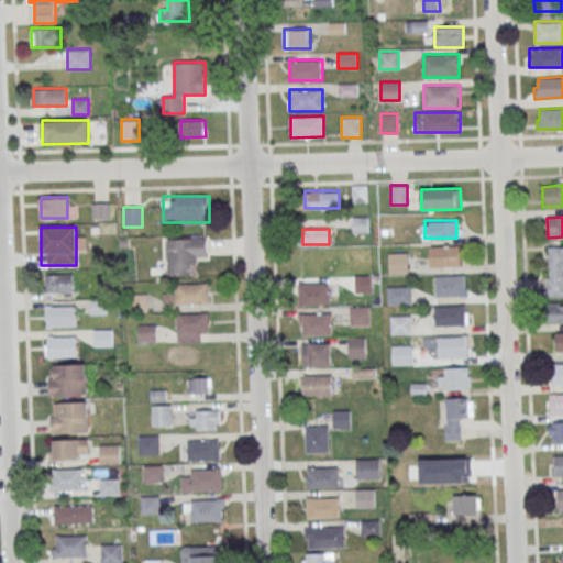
[(168,274),(194,274),(194,261),(206,261),(206,238),(168,238),(168,274)]
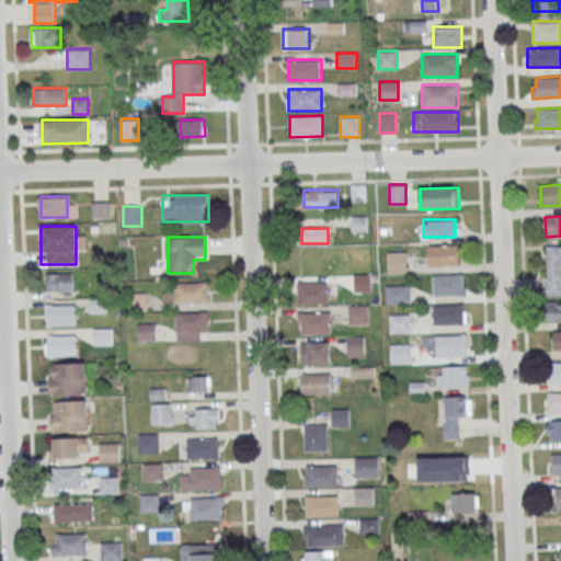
[(427,247),(458,245),(458,265),(428,266),(427,247)]
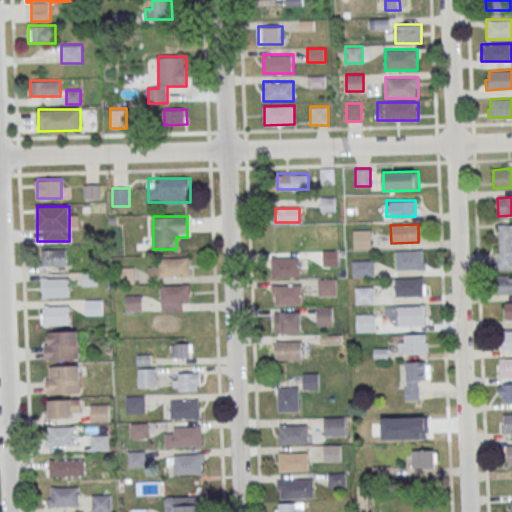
[(499,225),(511,225),(511,270),(498,271),(498,253),(500,253),(499,225)]
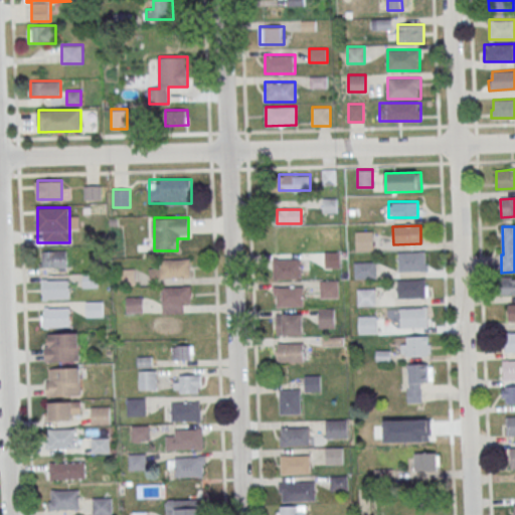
[(372,230),(356,230),(356,250),(372,250),(372,230)]
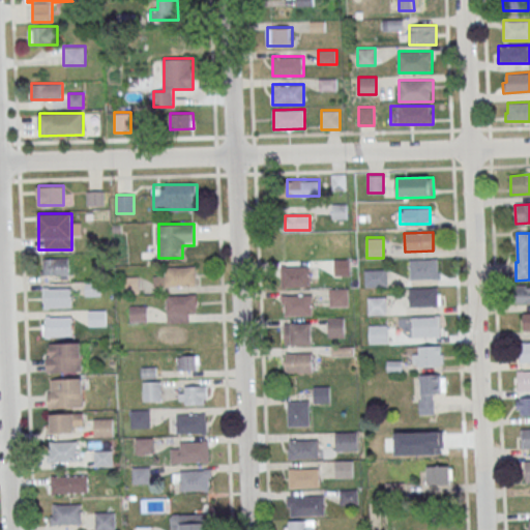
[(71,258),(41,258),(41,274),(71,274),(71,258)]
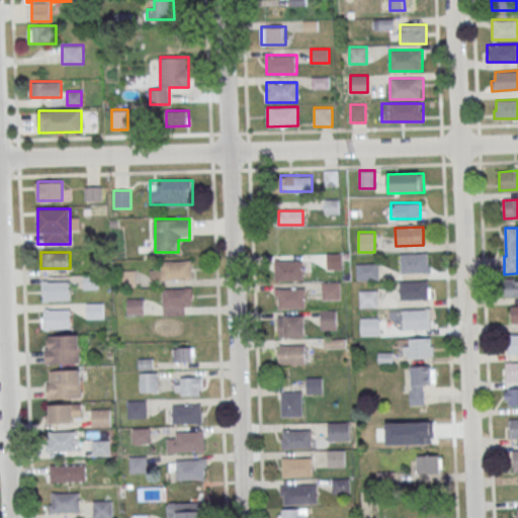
[(401,255),(428,254),(429,272),(402,273),(401,255)]
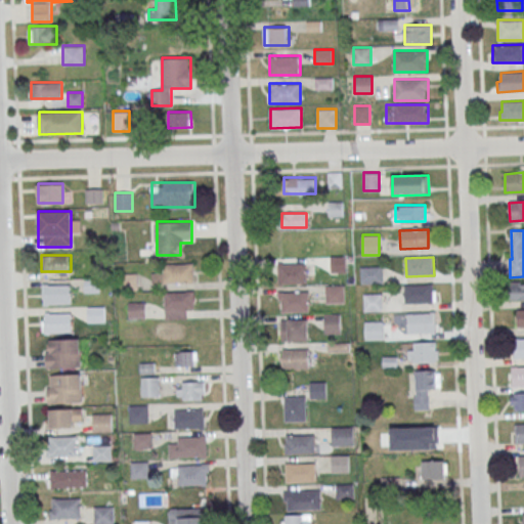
[(193,281),(193,263),(163,263),(163,274),(153,274),(153,281),(193,281)]
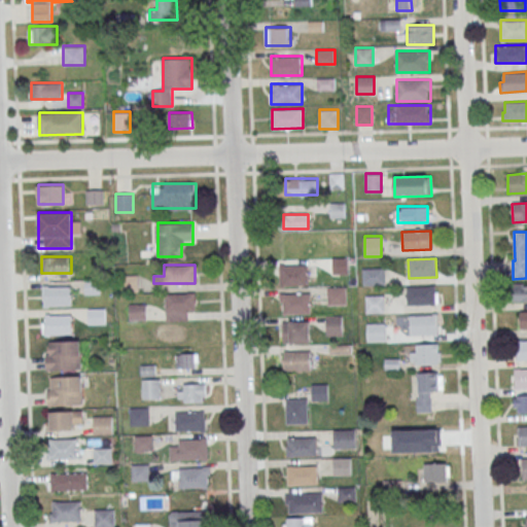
[(308,265),(280,265),(280,285),(308,285),(308,265)]
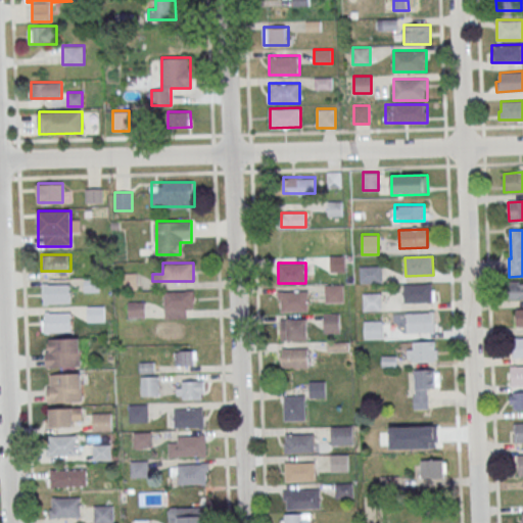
[(381,266),(360,266),(360,283),(381,283),(381,266)]
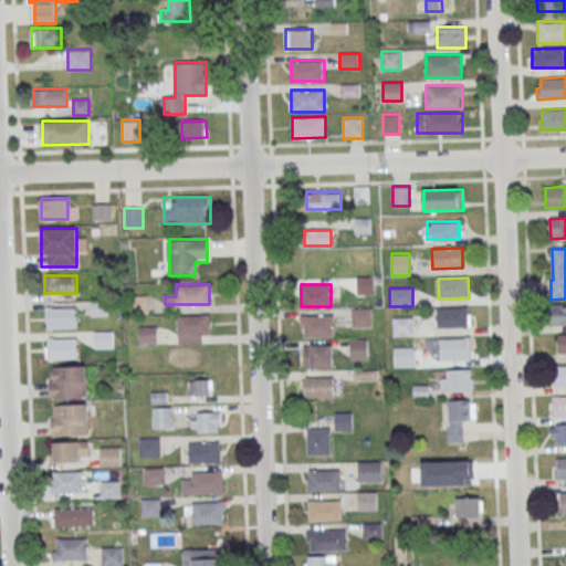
[(146,312),(146,297),(130,297),(130,312),(146,312)]
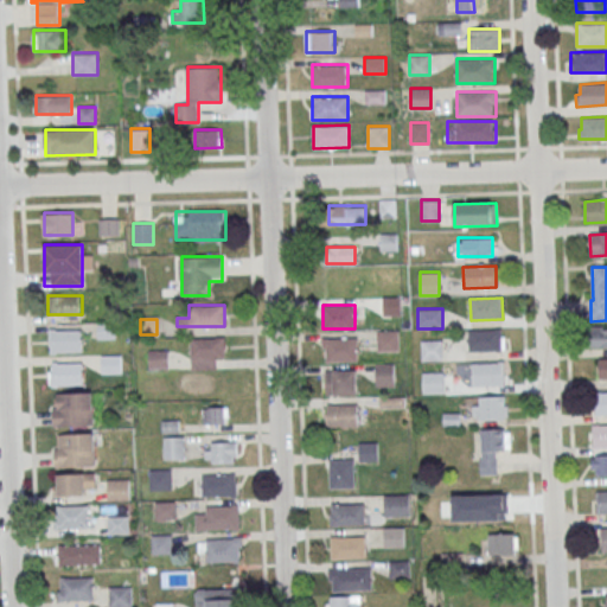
[(606,346),(606,326),(589,326),(589,347),(606,346)]
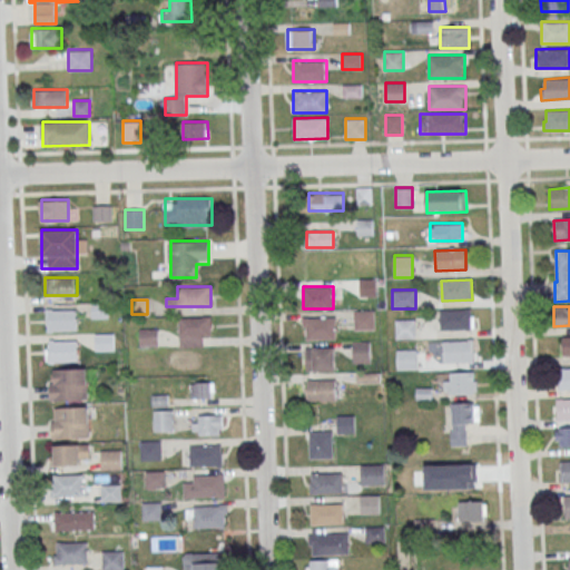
[(77,331),(77,308),(47,308),(47,331),(77,331)]
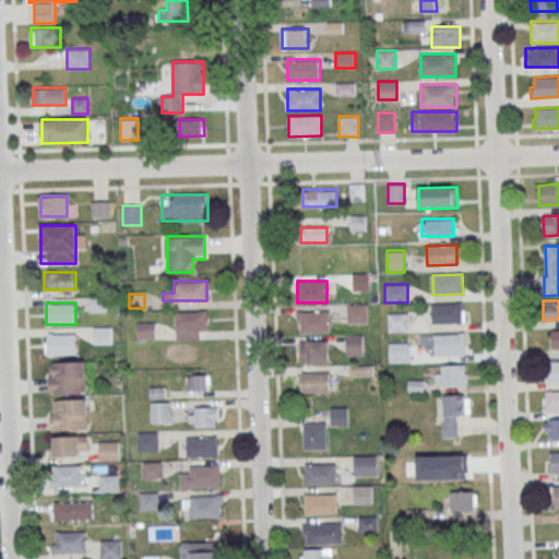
[(367,323),(367,304),(347,304),(347,323),(367,323)]
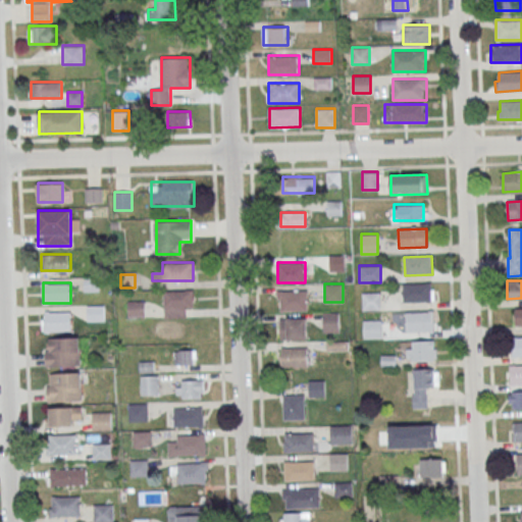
[(404,284),(431,283),(432,302),(404,303),(404,284)]
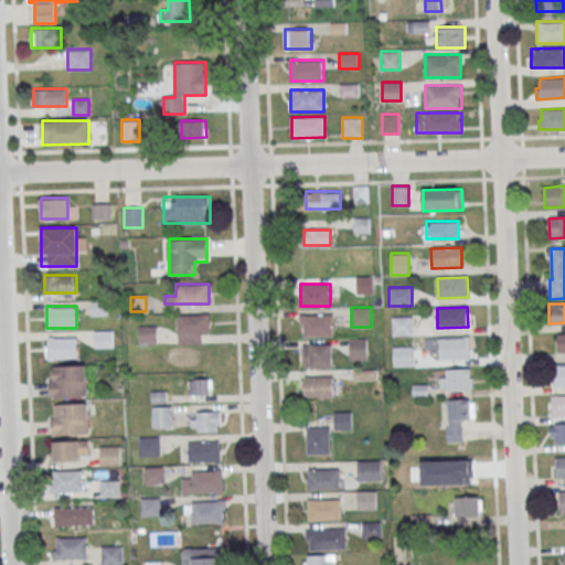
[(209,313),(179,313),(179,342),(209,342),(209,313)]
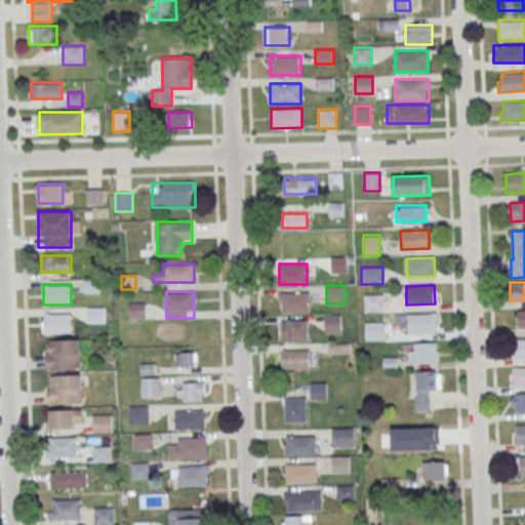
[(309,312),(309,292),(279,292),(280,312),(309,312)]
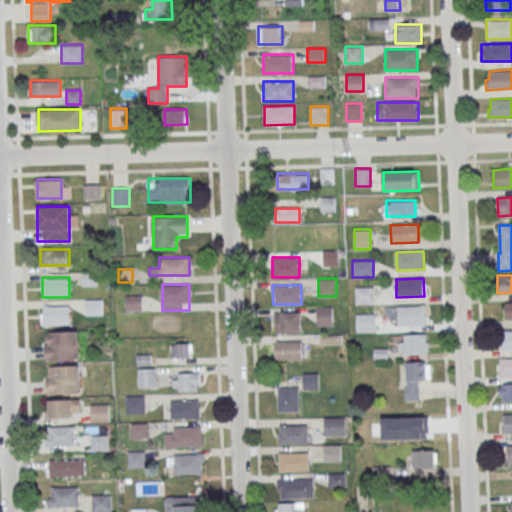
[(373,287),(356,287),(356,304),(373,304),(373,287)]
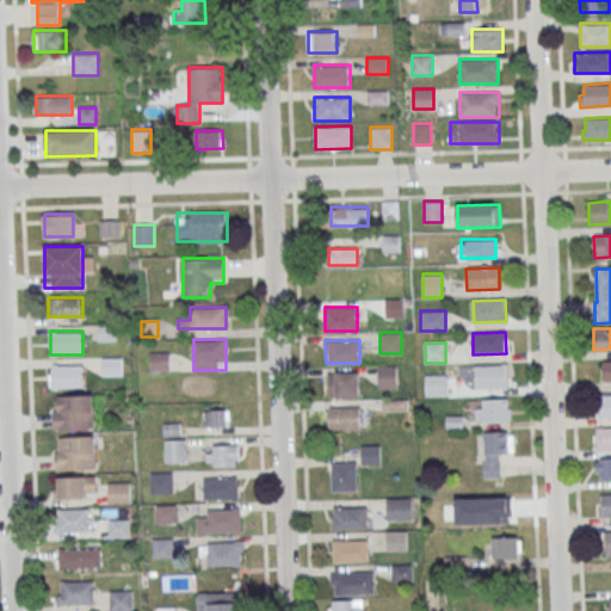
[(167,369),(167,355),(150,355),(150,369),(167,369)]
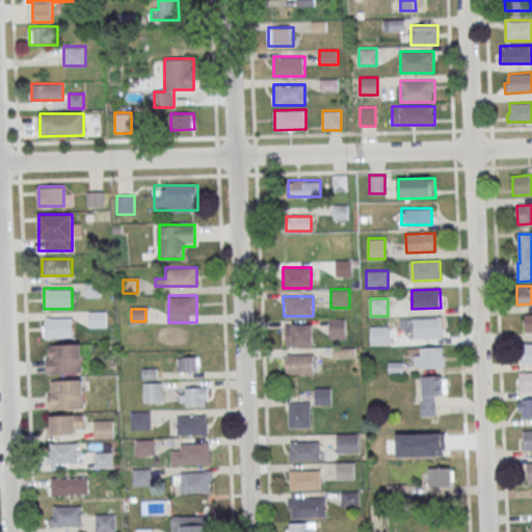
[(106,326),(106,311),(88,311),(88,326),(106,326)]
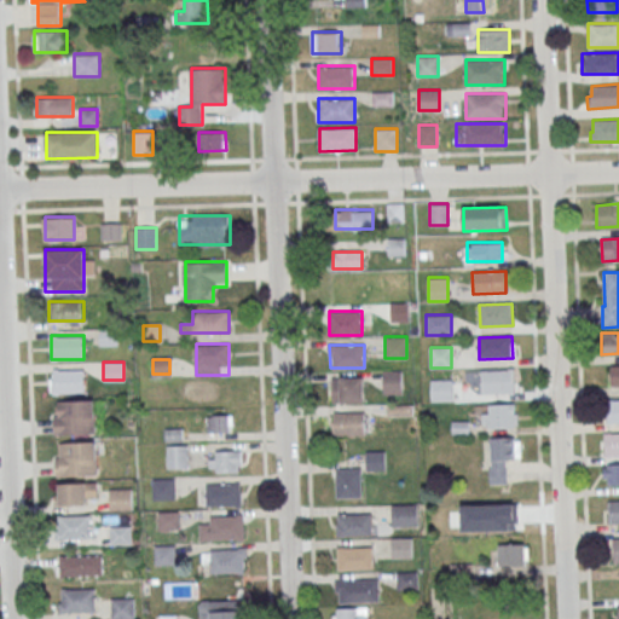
[(84,369),(51,369),(51,394),(84,394),(84,369)]
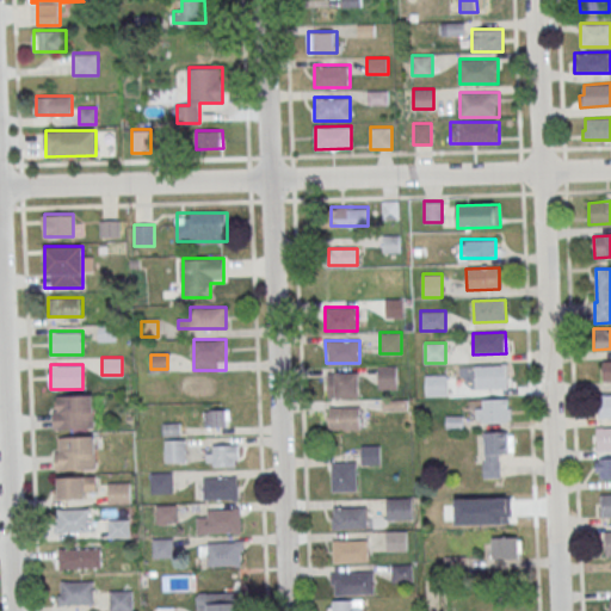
[(378,389),(396,389),(396,365),(378,365),(378,389)]
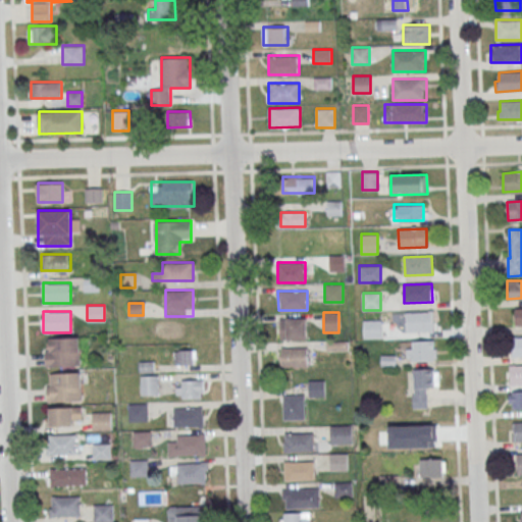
[(406,313),(433,312),(434,331),(407,331),(406,313)]
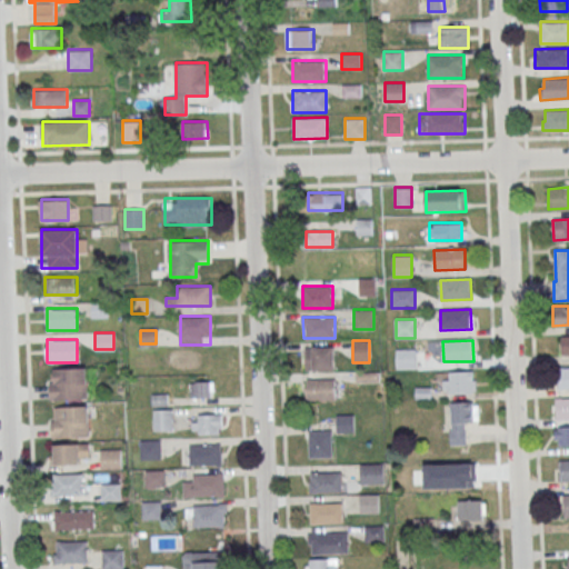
[(333,346),(305,346),(305,371),(333,371),(333,346)]
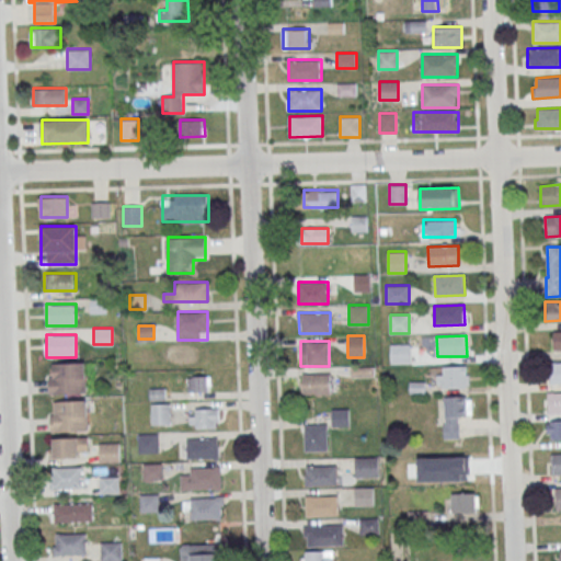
[(390,364),(409,364),(409,343),(390,343),(390,364)]
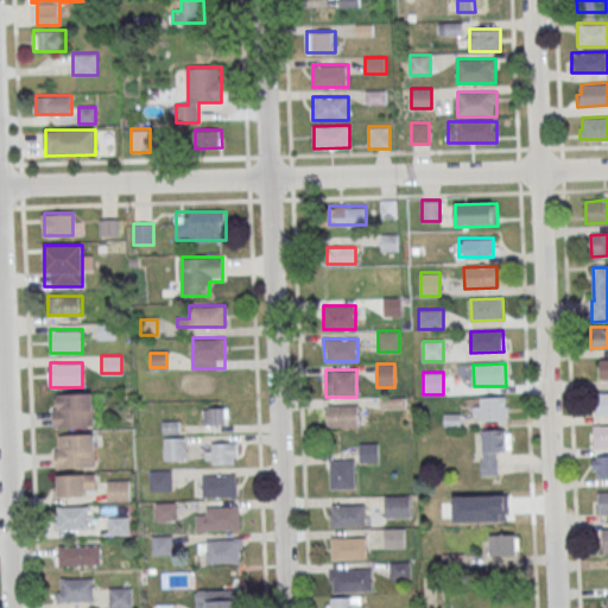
[(596,393),(607,392),(607,415),(596,416),(596,393)]
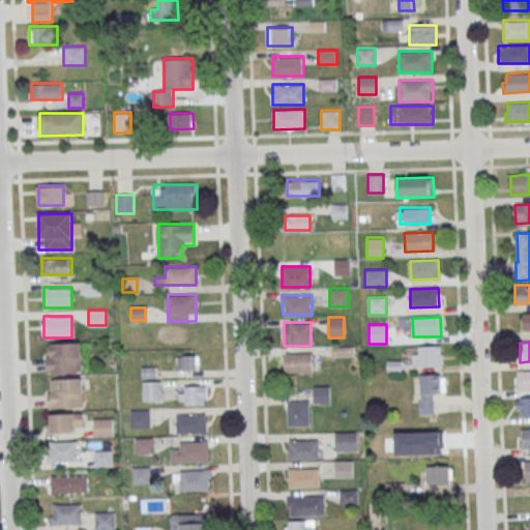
[(80,343),(47,343),(47,371),(80,371),(80,343)]
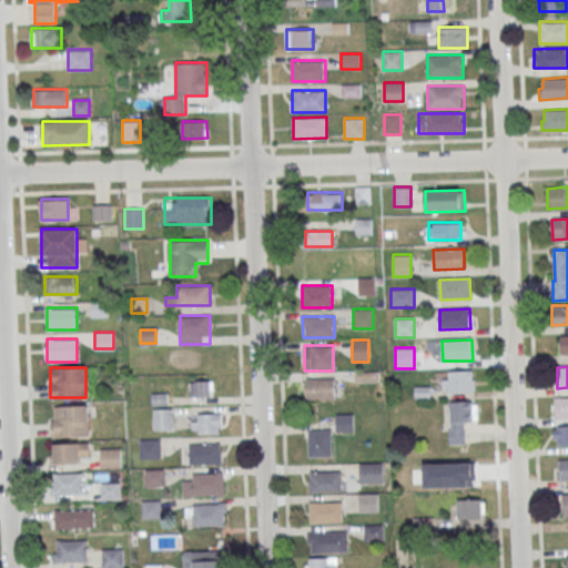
[(442,371),(442,392),(475,392),(475,371),(442,371)]
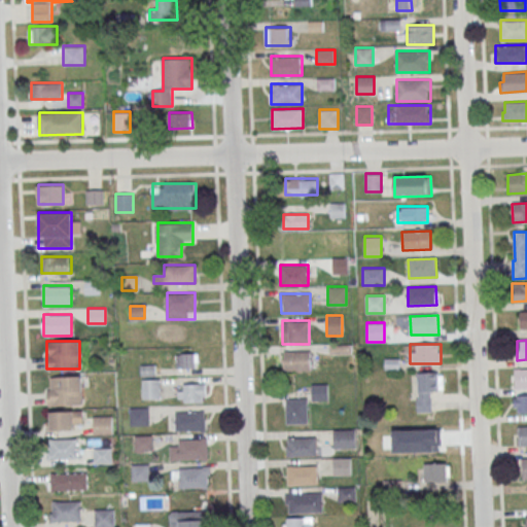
[(311,351),(283,351),(283,371),(311,371),(311,351)]
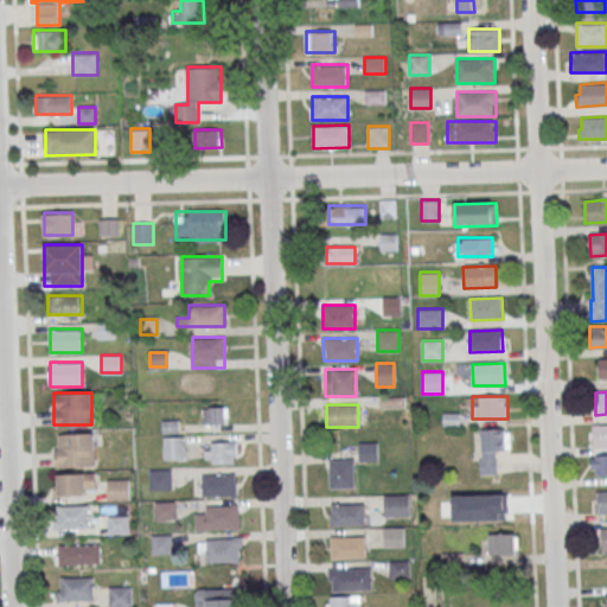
[(228,425),(228,407),(204,407),(204,425),(228,425)]
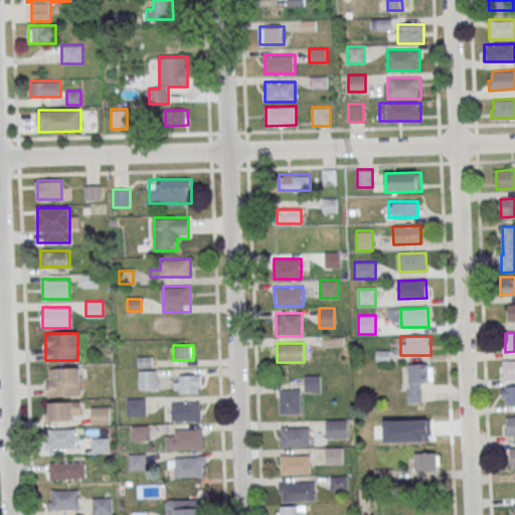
[(504,361),(514,360),(514,379),(504,379),(504,361)]
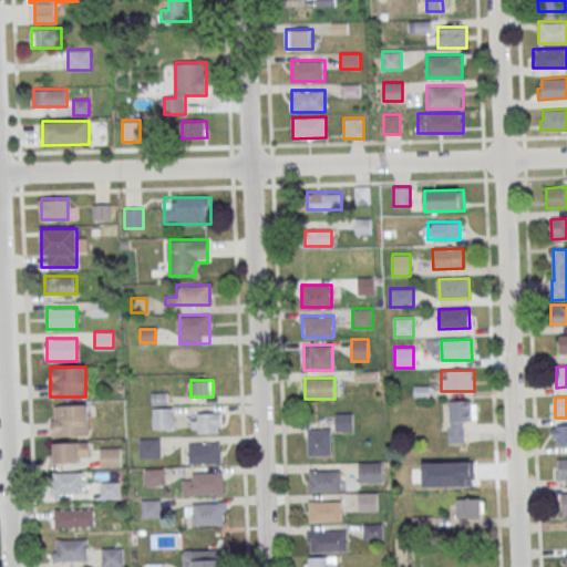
[(471,400),(449,400),(449,443),(462,443),(462,422),(471,422),(471,400)]
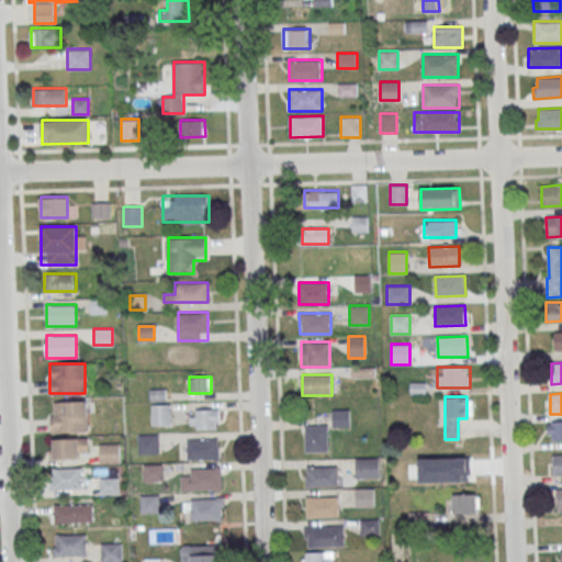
[(87,401),(52,401),(52,433),(87,433),(87,401)]
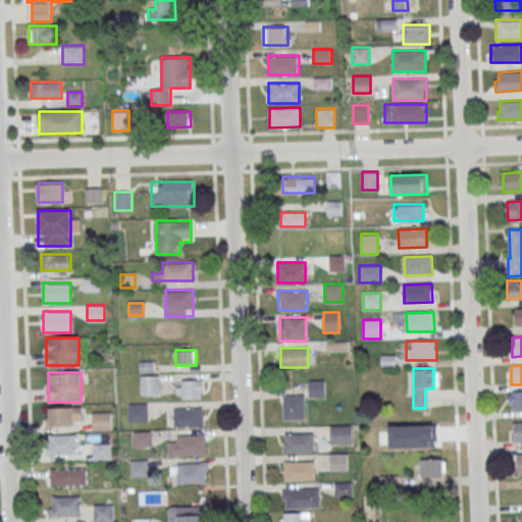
[(158,375),(141,375),(141,395),(158,395),(158,375)]
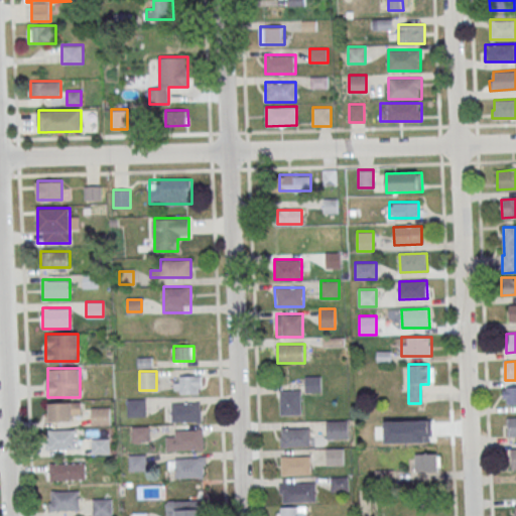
[(202,393),(202,375),(174,375),(174,393),(202,393)]
